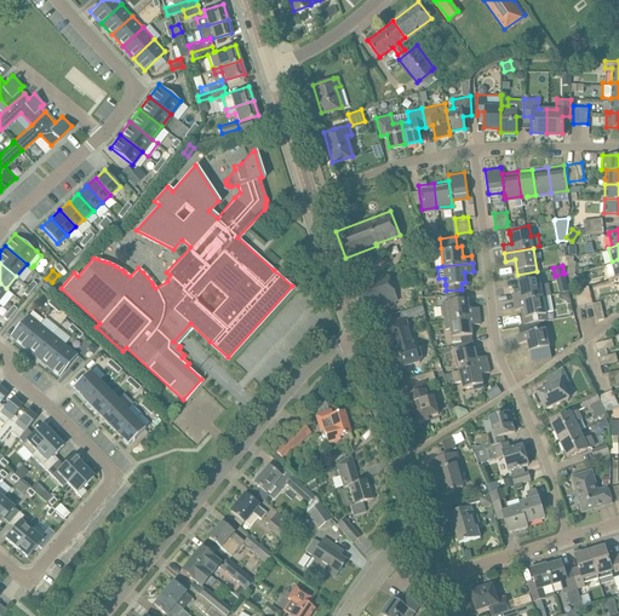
[(521,289),(511,292),(513,300),(550,293),(548,281),(539,282),(537,271),(517,275),(521,289)]
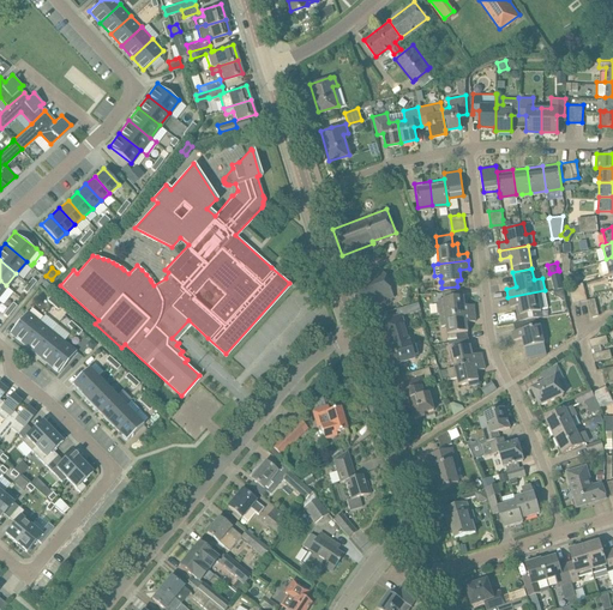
[(385,271),(353,283),(361,306),(394,294),(385,271)]
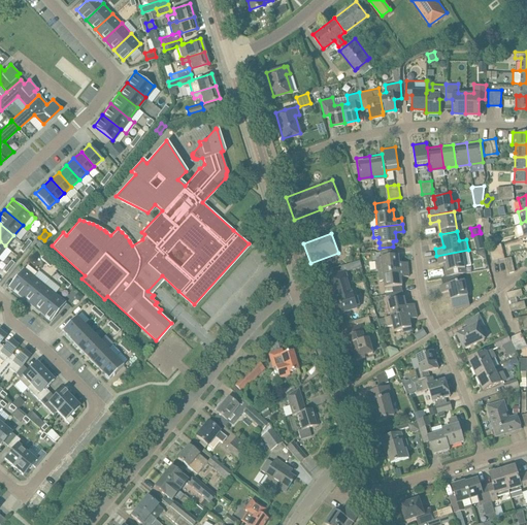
[(500,241),(494,243),(498,258),(504,257),(503,256),(500,241)]
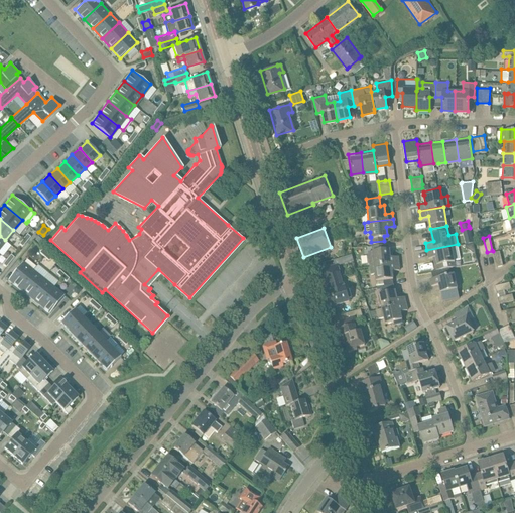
[(487,252),(483,238),(477,239),(480,254),(487,252)]
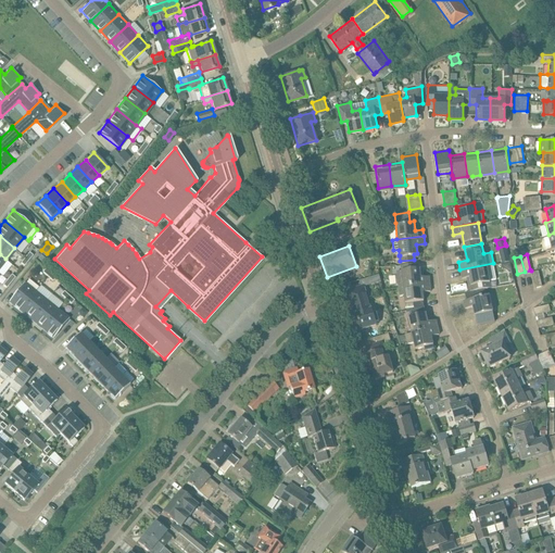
[(511,268),(509,260),(500,262),(501,265),(507,269),(511,268)]
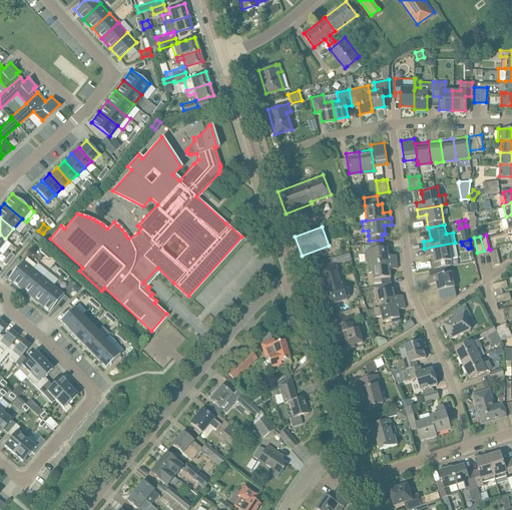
[(367,261),(367,264),(396,260),(395,252),(388,253),(387,245),(375,247),(374,242),(369,243),(370,247),(365,247),(365,249),(364,251),(365,260),(367,261)]
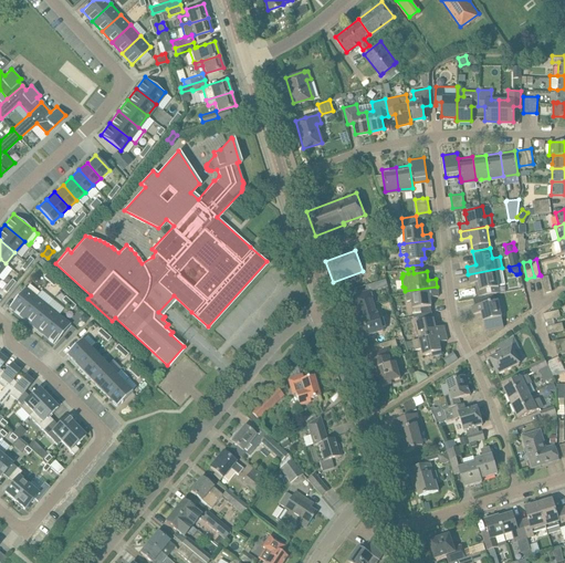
[(502,268),(468,274),(470,281),(478,280),(478,283),(474,283),(477,294),(499,291),(498,283),(504,282),(502,268)]
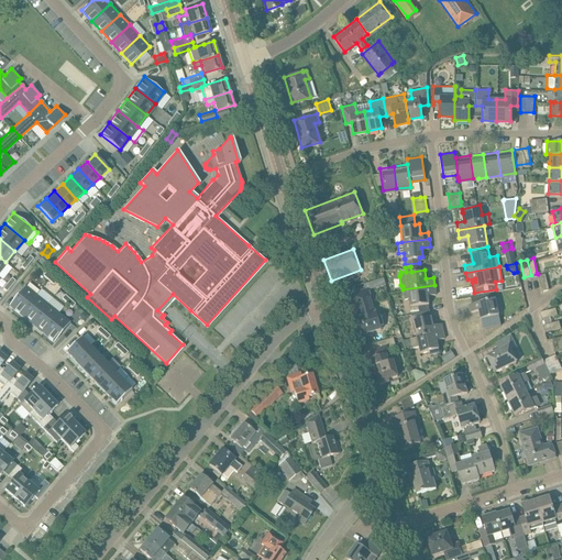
[(537,273),(538,274),(541,289),(549,287),(544,271),(537,273)]
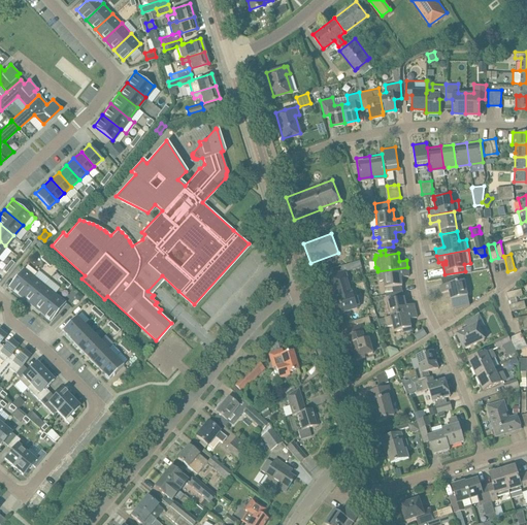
[(7,285),(19,293),(33,274),(23,266),(7,285)]
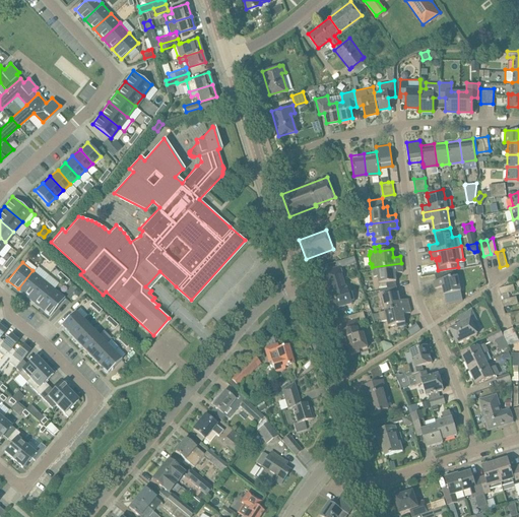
[(401,263),(372,267),(373,274),(377,274),(378,281),(387,280),(388,286),(396,285),(394,271),(402,270),(401,263)]
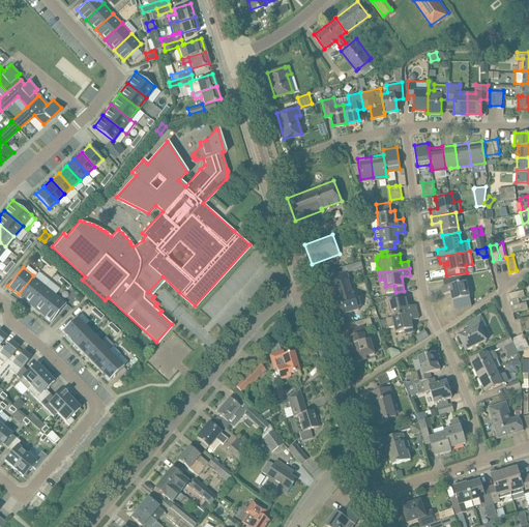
[(352,293),(345,270),(328,275),(332,288),(334,287),(338,297),(335,298),(340,313),(357,308),(356,305),(360,304),(361,302),(358,294),(357,294),(353,295),(353,293),(352,293)]
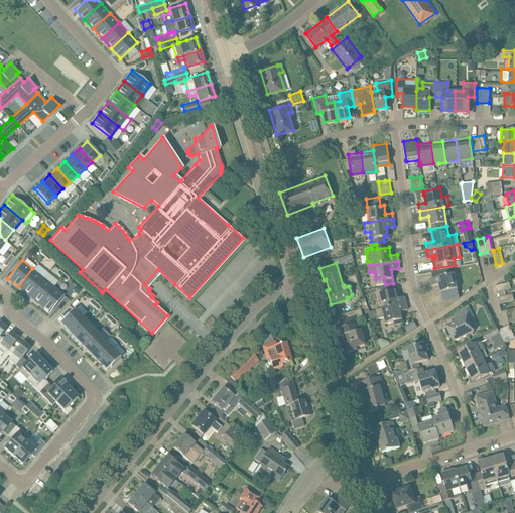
[(18,286),(28,294),(42,276),(32,268),(18,286)]
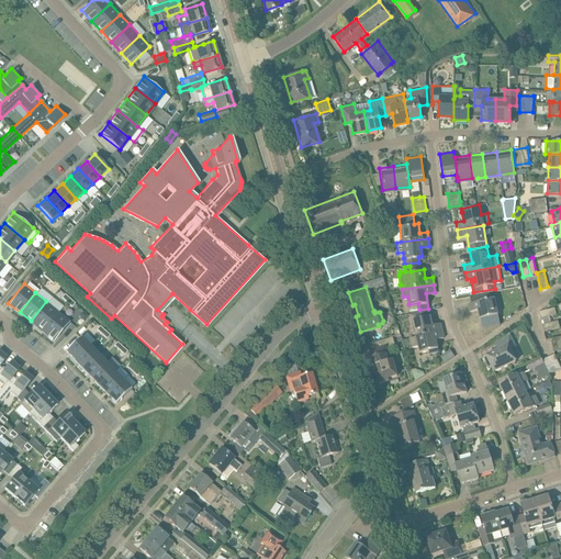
[(479,300),(468,302),(469,310),(478,308),(481,322),(481,326),(500,322),(497,313),(495,302),(494,297),(479,300)]
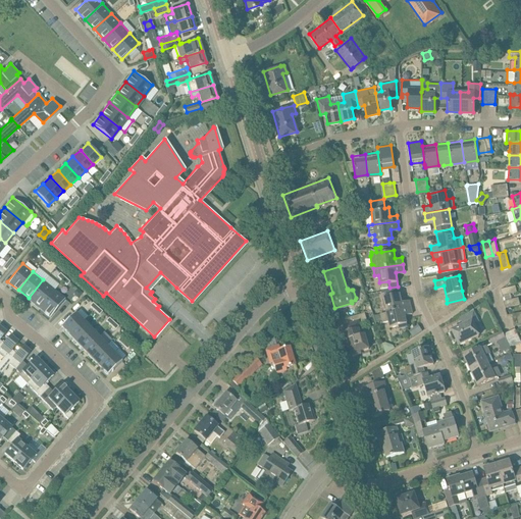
[(29,298),(39,307),(53,289),(43,279),(29,298)]
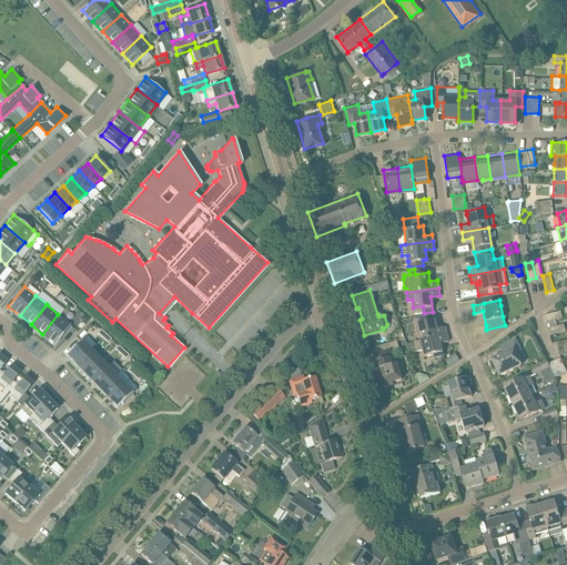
[(544,313),(546,320),(562,315),(559,309),(544,313)]
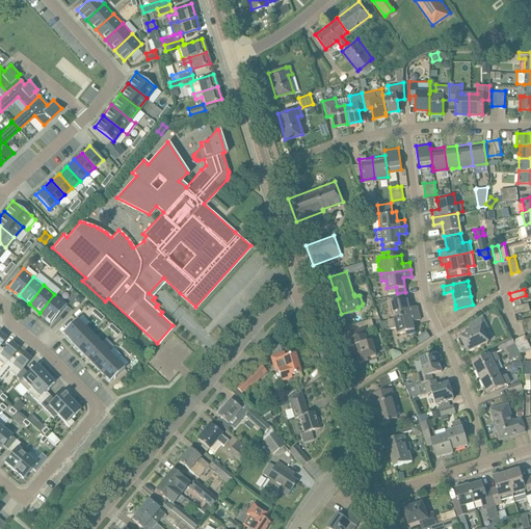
[(396,299),(389,301),(393,317),(418,311),(416,305),(408,306),(405,292),(397,293),(395,294),(396,299)]
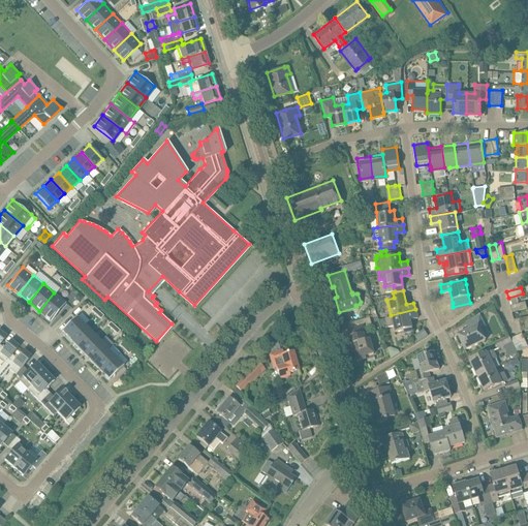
[(54,292),(39,311),(50,319),(65,301),(54,292)]
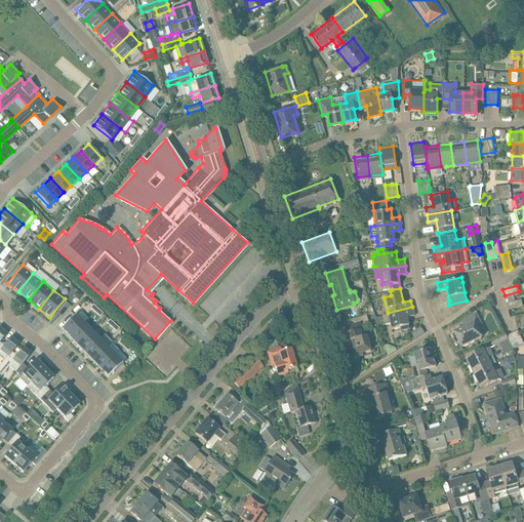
[(506,300),(508,308),(522,304),(521,296),(506,300)]
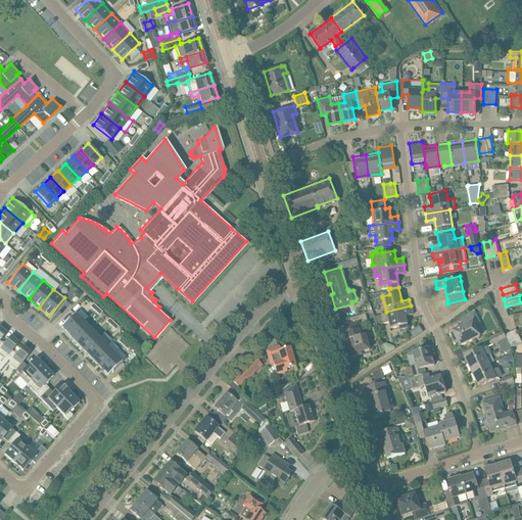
[(411,305),(386,312),(380,314),(381,320),(382,322),(388,320),(389,327),(398,325),(398,328),(408,325),(407,322),(405,314),(412,313),(411,305)]
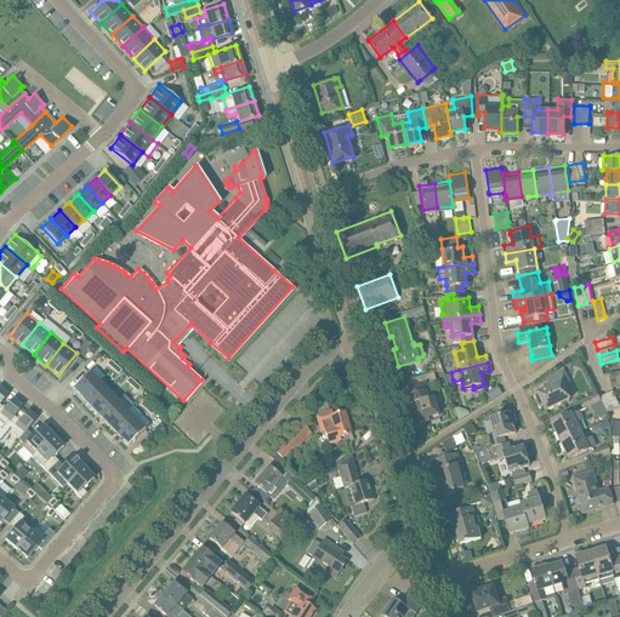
[(568,380),(568,378),(563,367),(546,376),(550,384),(533,392),(539,404),(541,403),(545,409),(569,396),(563,383),(568,380)]
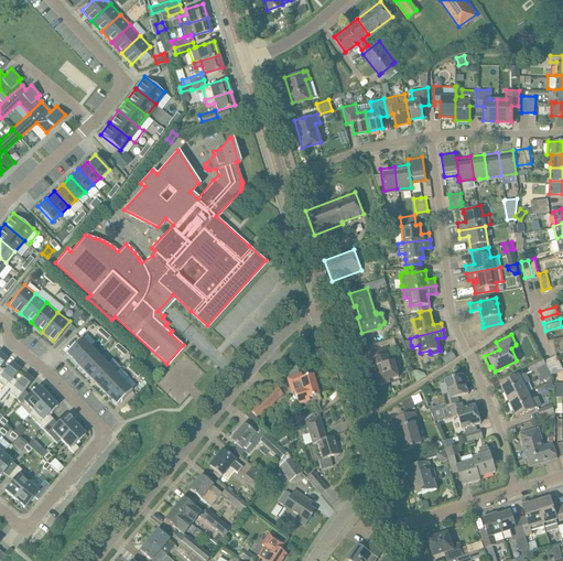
[(389,345),(396,343),(393,335),(391,336),(379,340),(380,344),(389,342),(389,345)]
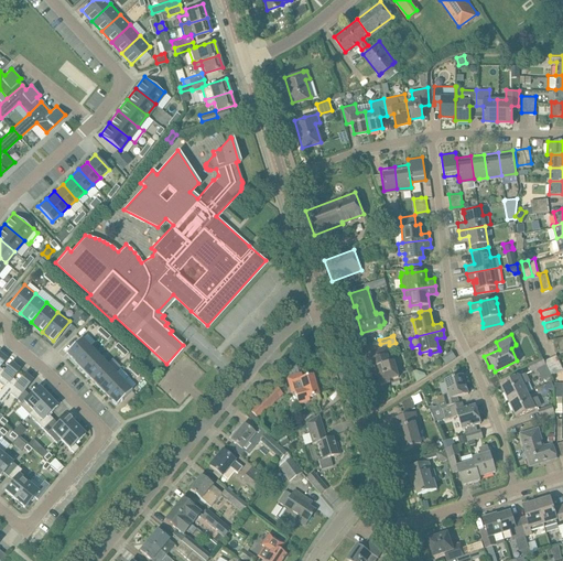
[(562,335),(552,337),(553,344),(562,342),(562,335)]
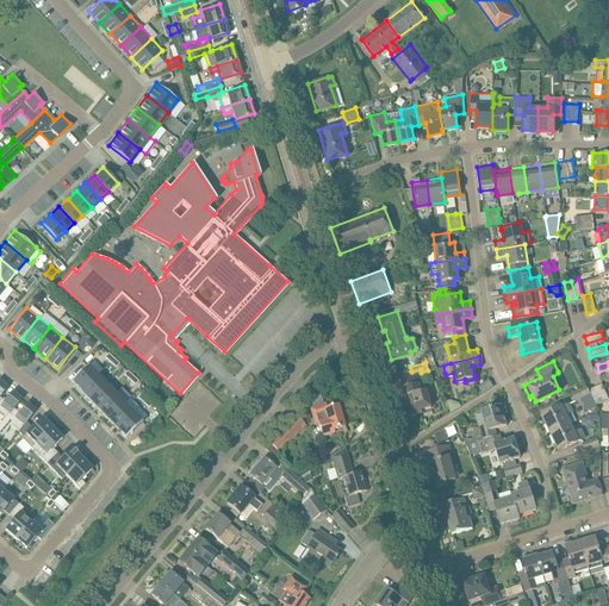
[(70,379),(80,388),(97,373),(87,363),(70,379)]
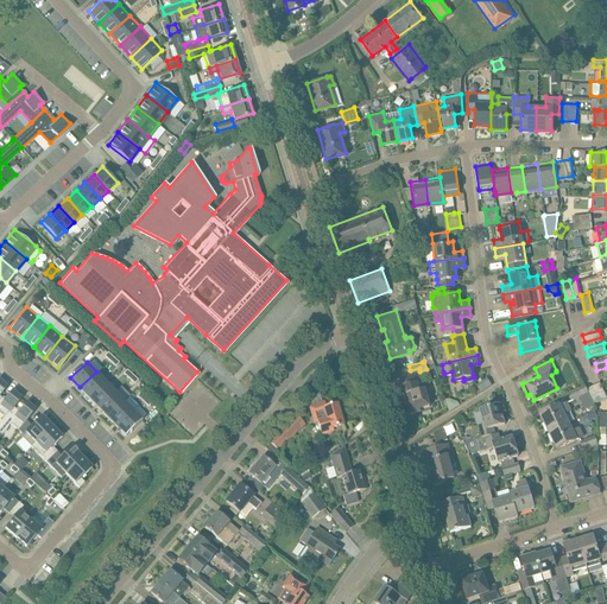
[(80,387),(88,396),(105,381),(96,372),(80,387)]
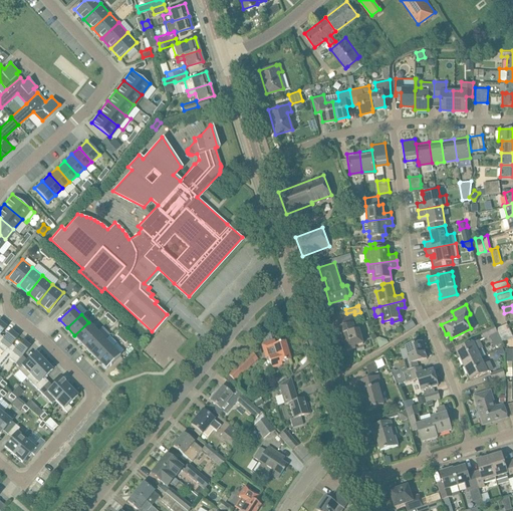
[(351,314),(349,315),(339,317),(341,324),(336,326),(338,333),(341,332),(345,348),(354,345),(354,343),(361,341),(357,327),(353,328),(352,322),(353,321),(351,314)]
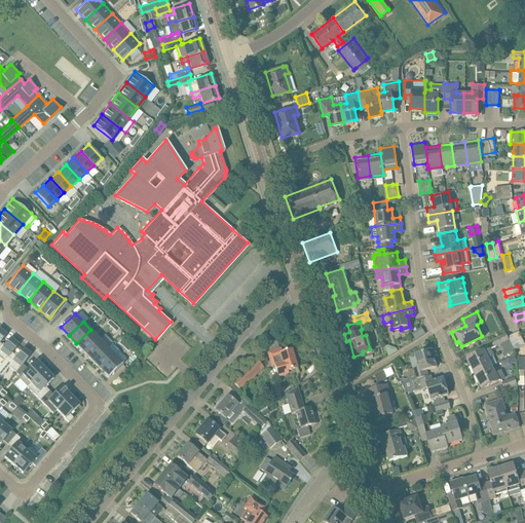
[(518,329),(512,331),(519,345),(524,342),(518,329)]
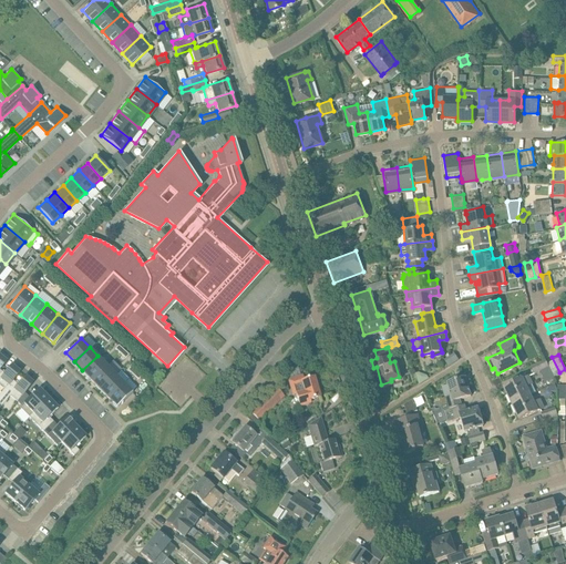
[(82,370),(91,379),(106,365),(98,356),(82,370)]
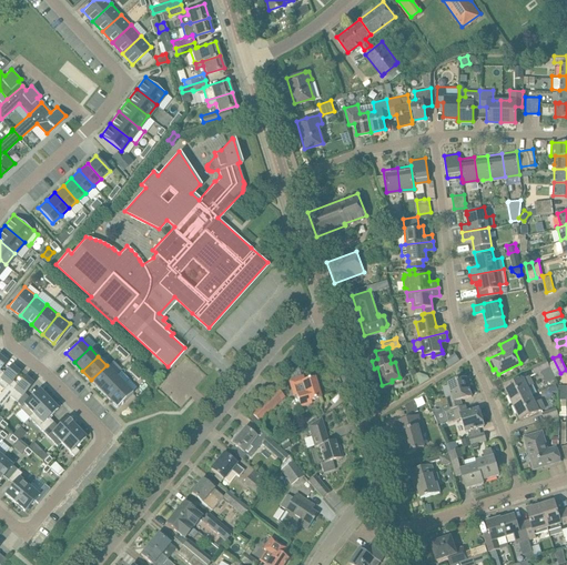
[(554,376),(560,373),(553,357),(547,361),(552,372),(554,376)]
